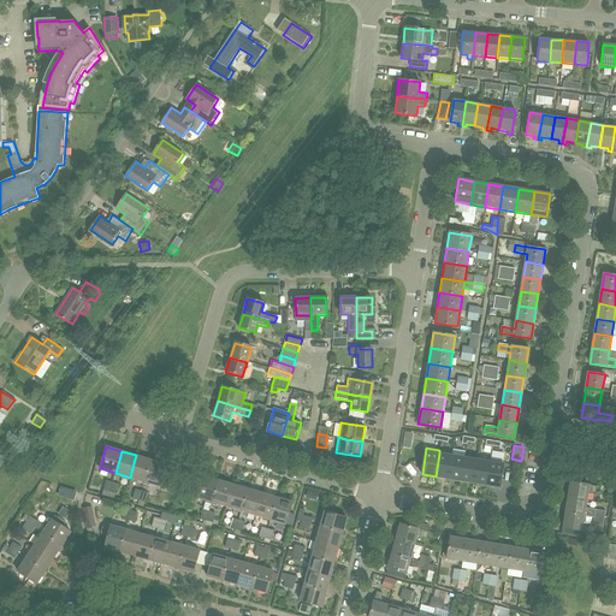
[(439,454),(436,477),(448,478),(452,456),(439,454)]
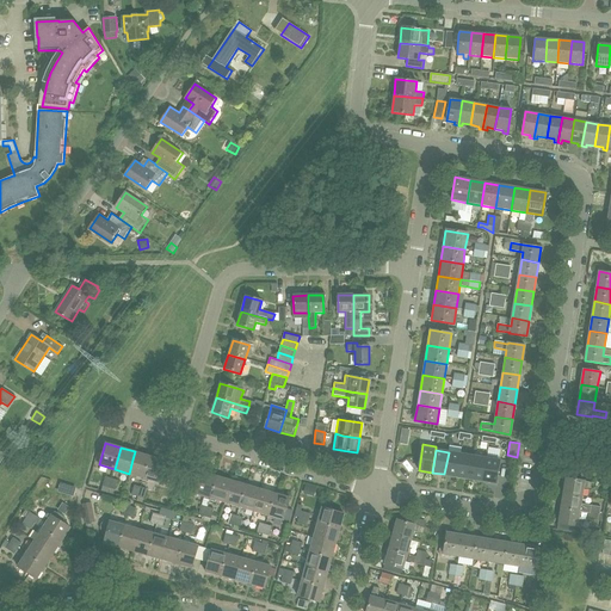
[(133,460),(129,474),(143,479),(149,460),(149,456),(135,451),(133,460)]
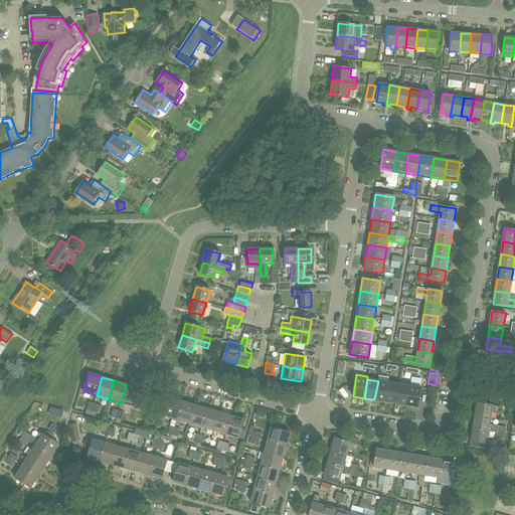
[(378,381),(374,399),(385,401),(388,382),(378,381)]
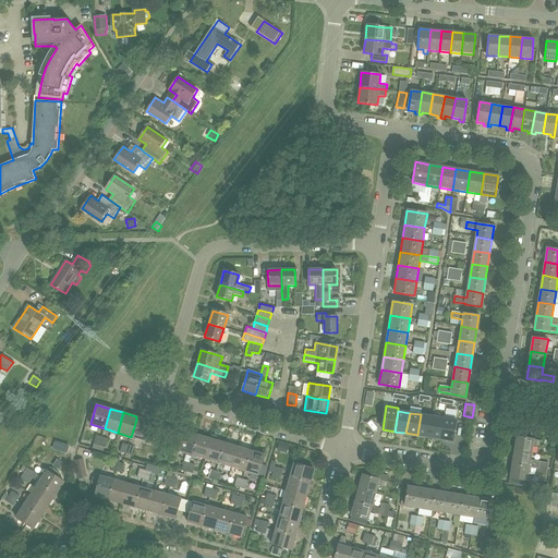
[(421,414),(417,435),(429,437),(433,416),(421,414)]
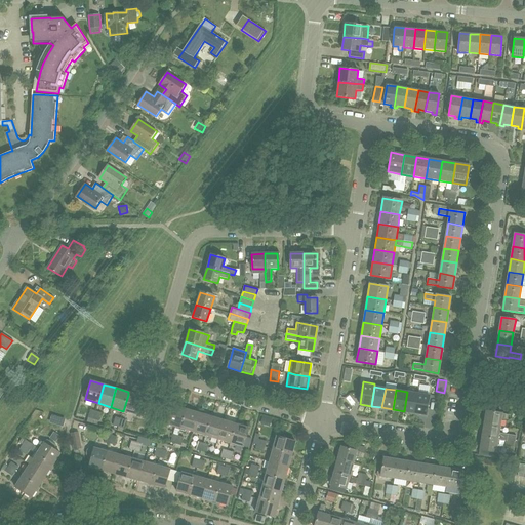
[(407,392),(404,411),(415,413),(418,392),(407,390),(407,392)]
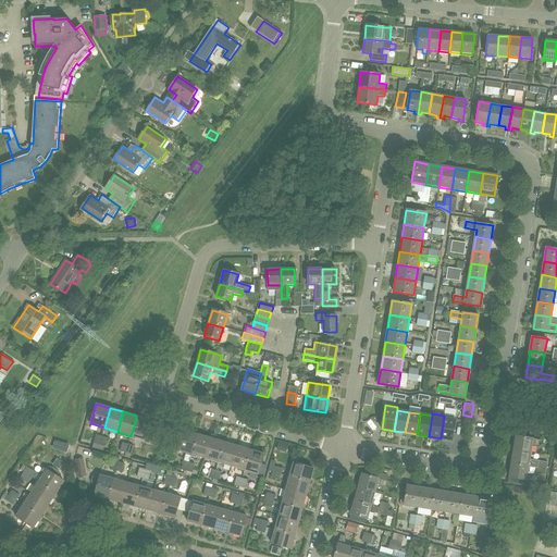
[(136,419),(131,436),(144,440),(150,420),(136,416),(136,419)]
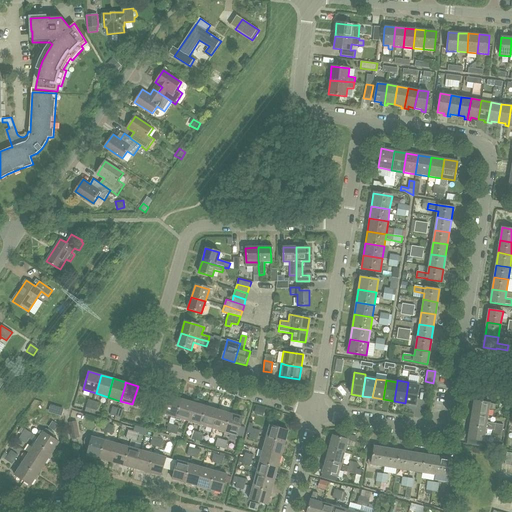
[(408,382),(405,403),(416,405),(419,383),(408,382)]
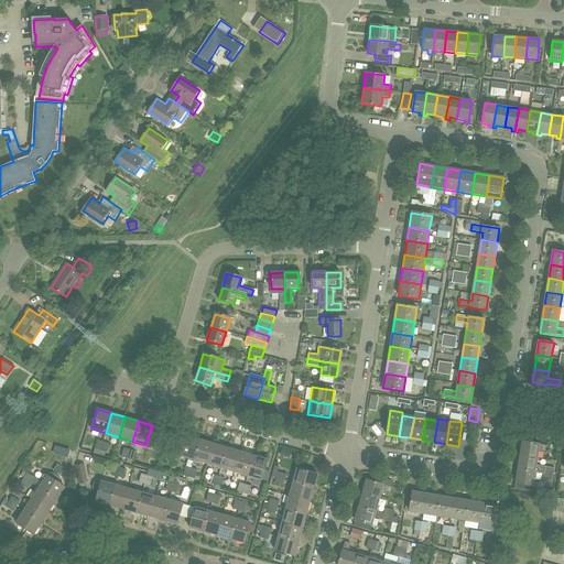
[(186,435),(181,456),(194,459),(201,440),(186,435)]
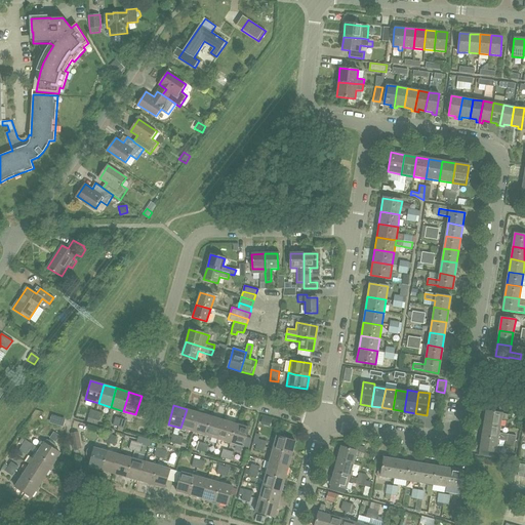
[(187,409),(180,428),(193,432),(198,413),(187,409)]
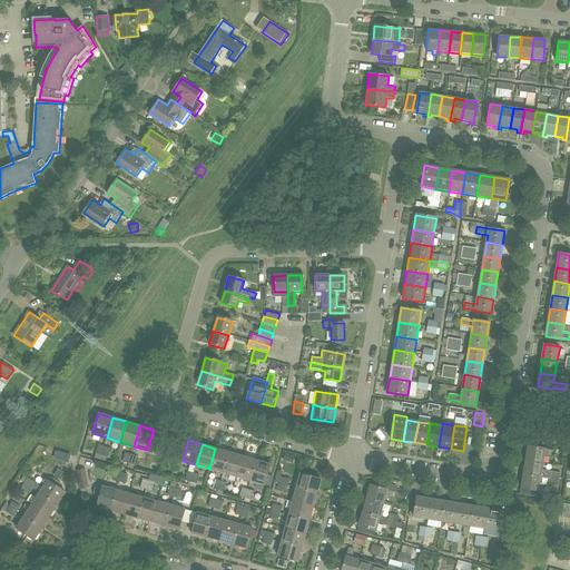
[(528,446),(526,460),(542,463),(544,455),(553,457),(554,451),(528,446)]
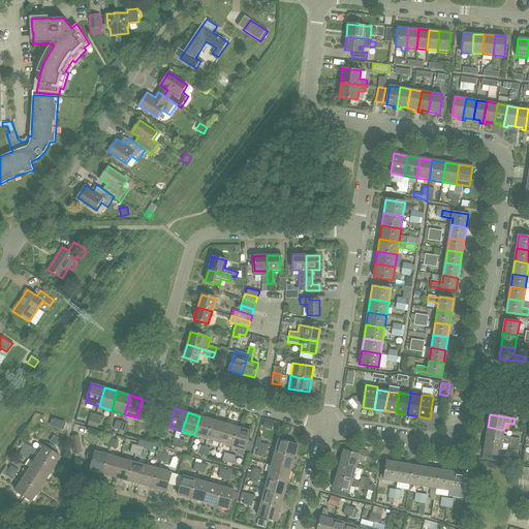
[(199,416),(194,435),(207,439),(213,419),(199,416)]
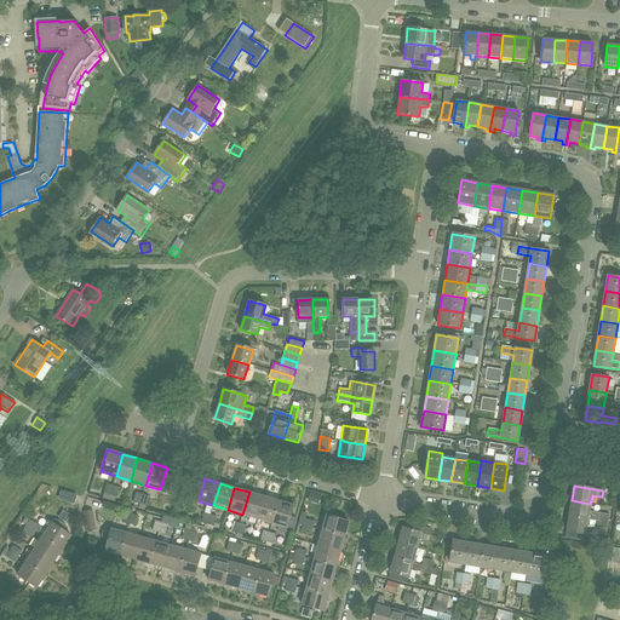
[(250,492),(242,515),(257,518),(264,497),(250,492)]
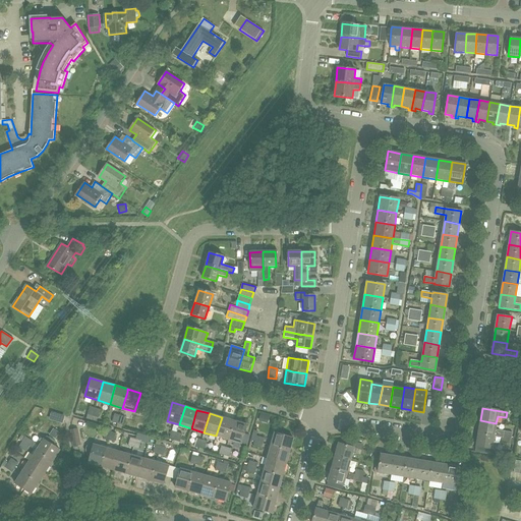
[(112,422),(117,423),(120,415),(114,414),(112,422)]
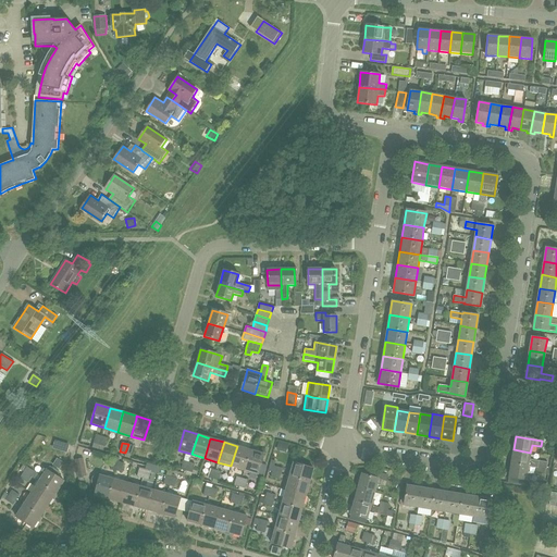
[(237,446),(231,466),(245,470),(250,450),(237,446)]
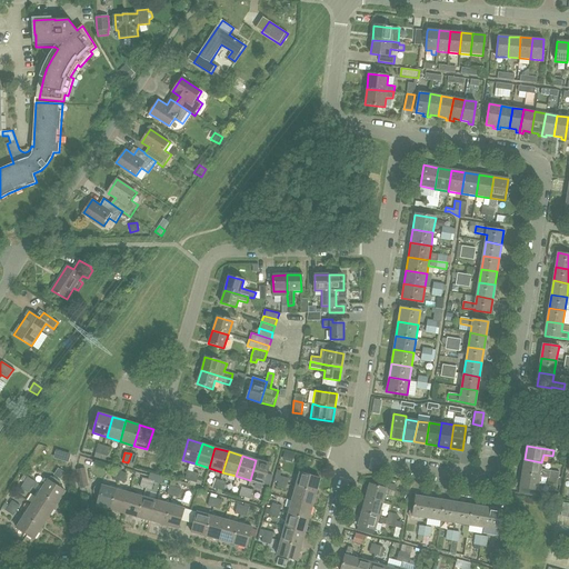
[(525,459),(522,473),(539,476),(540,469),(541,462),(525,459)]
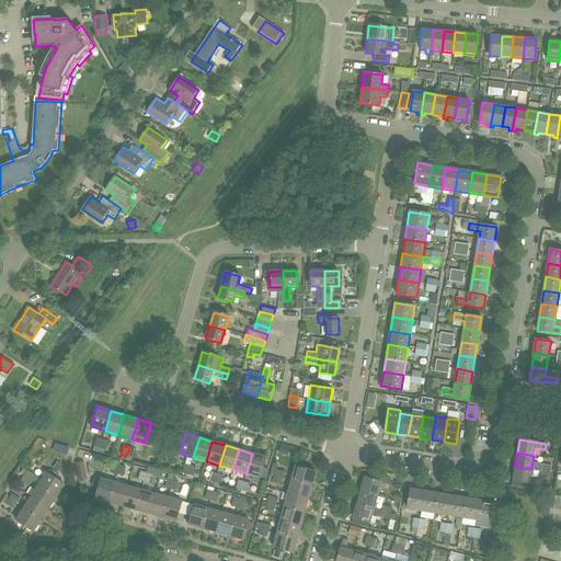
[(252,454),(247,473),(260,478),(266,457),(252,454)]
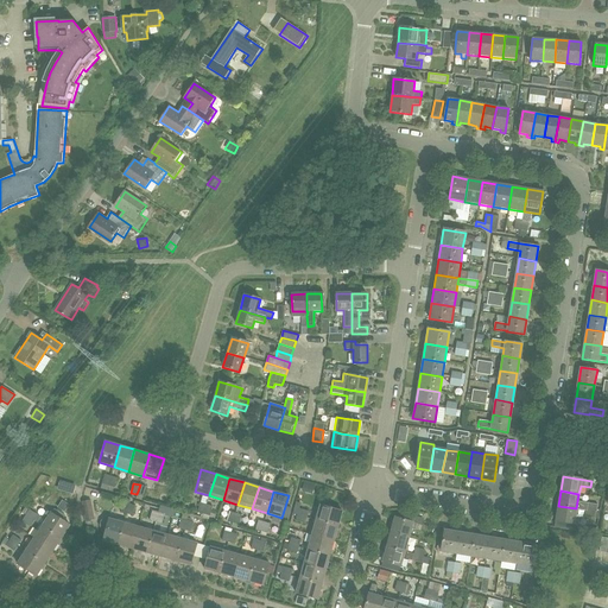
[(92,500),(81,502),(84,521),(94,520),(92,500)]
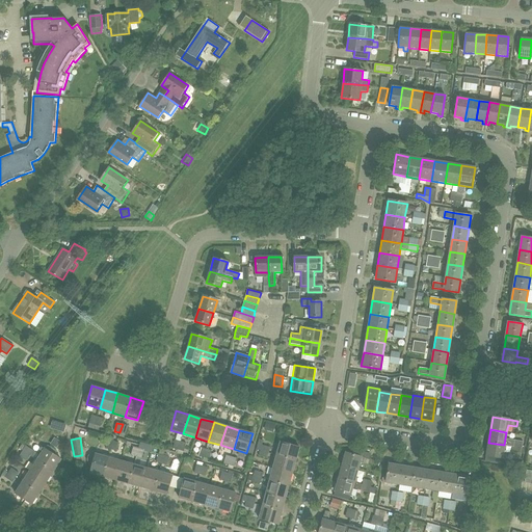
[(505,439),(504,445),(512,447),(521,448),(522,448),(523,442),(505,439)]
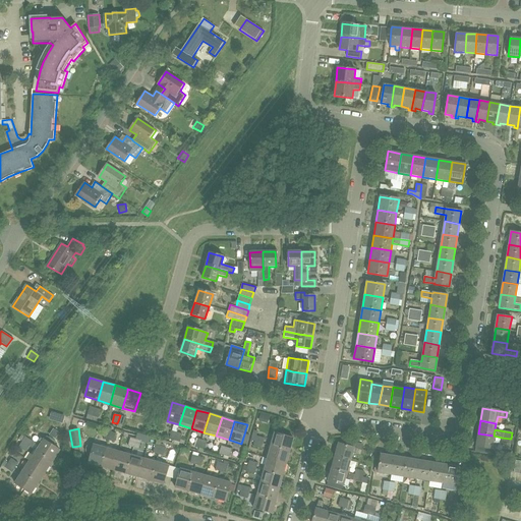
[(169,439),(168,442),(174,444),(174,441),(175,441),(177,432),(172,430),(169,439)]
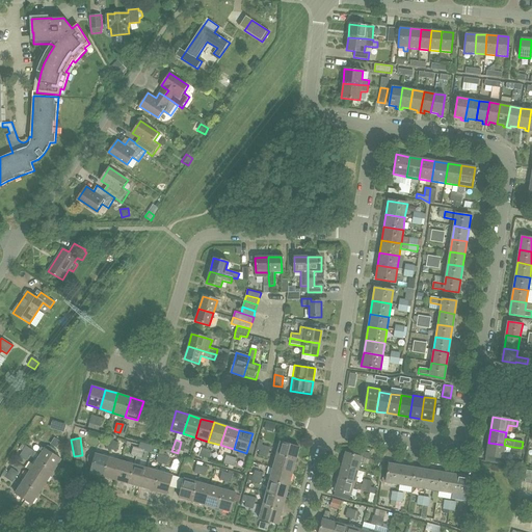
[(281,443),(276,455),(296,460),(299,448),(281,443)]
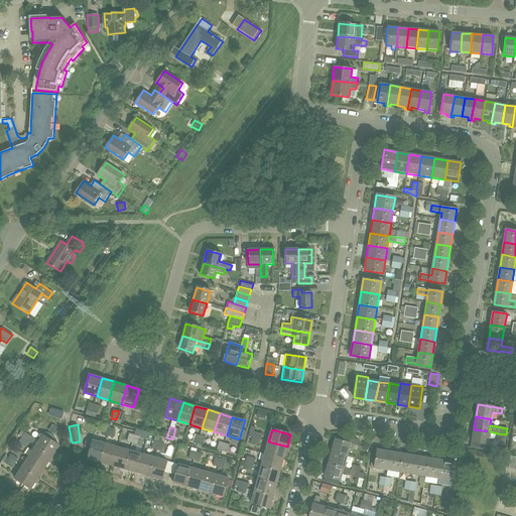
[(474,429),(471,442),(487,444),(489,431),(474,429)]
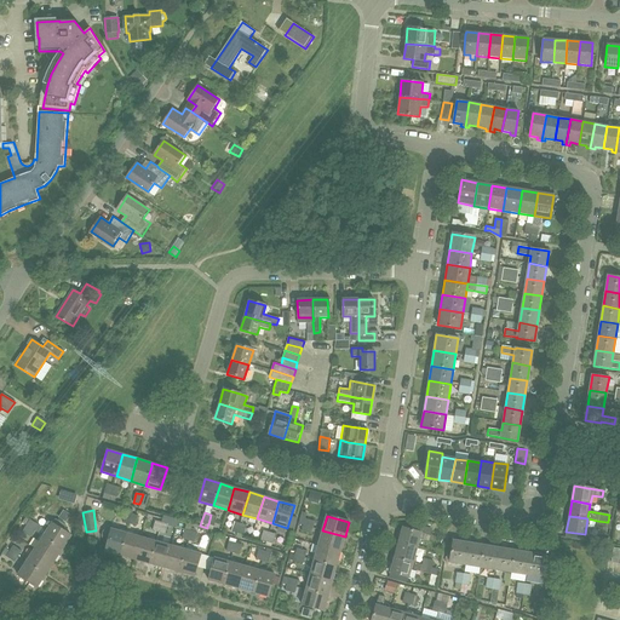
[(35,532),(40,526),(32,520),(30,520),(27,517),(23,523),(27,526),(35,532)]
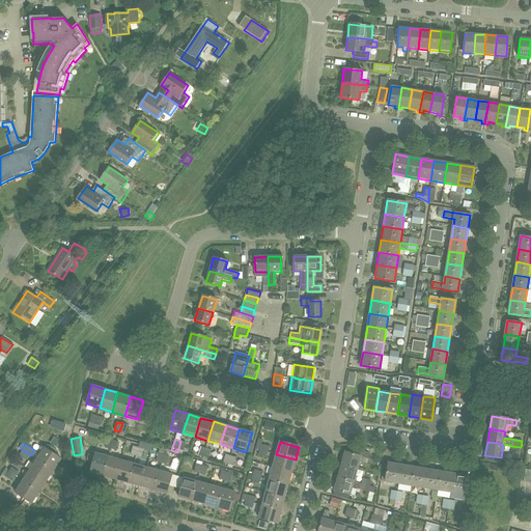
[(45,448),(37,459),(54,470),(61,458),(45,448)]
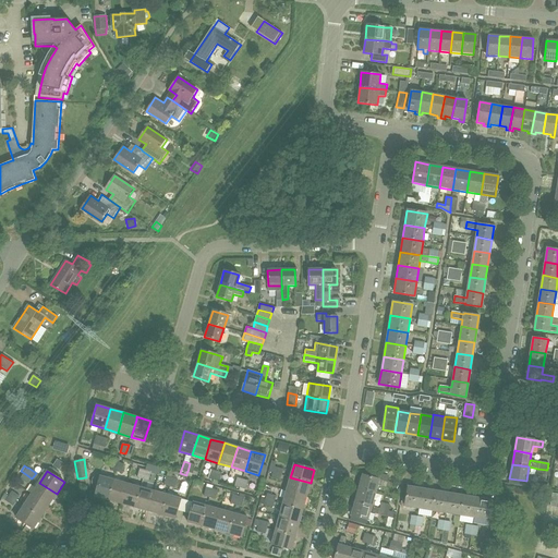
[(29,483),(32,478),(24,473),(21,477),(29,483)]
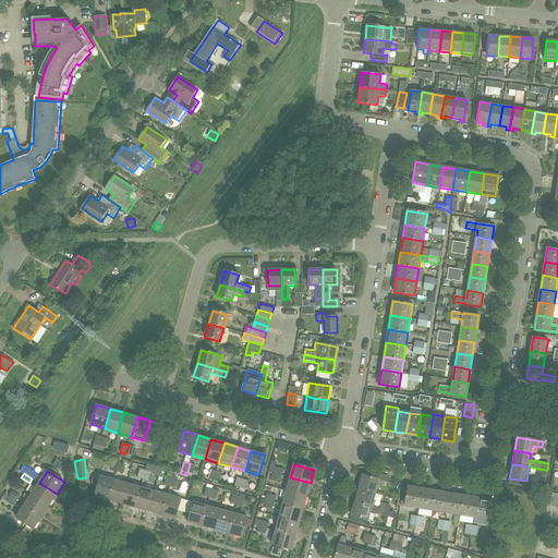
[(363,474),(359,488),(375,493),(377,485),(386,487),(387,482),(363,474)]
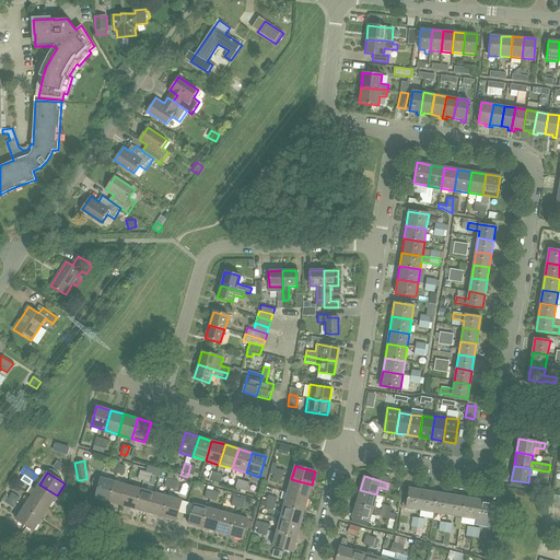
[(93,480),(92,485),(94,488),(97,489),(94,499),(108,502),(114,481),(101,478),(96,477),(93,480)]
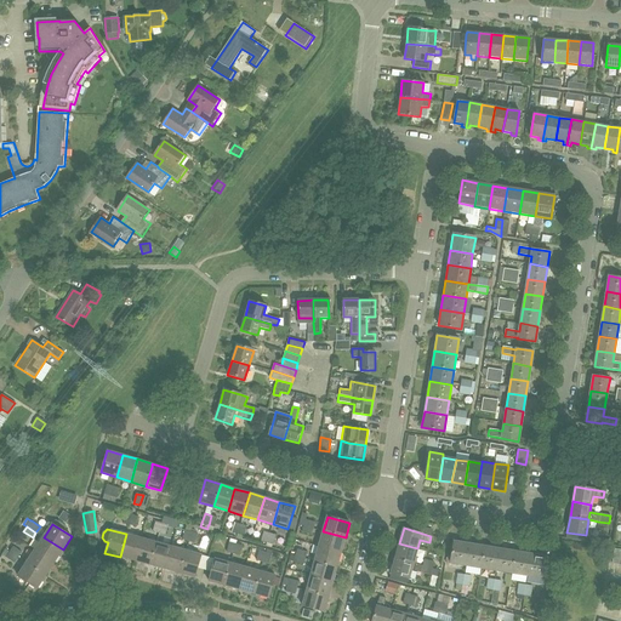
[(323,531),(319,546),(341,552),(346,537),(323,531)]
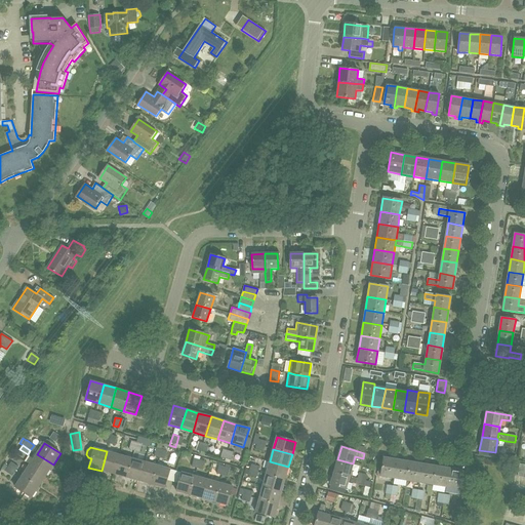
[(107,451),(102,471),(114,475),(119,454),(107,451)]
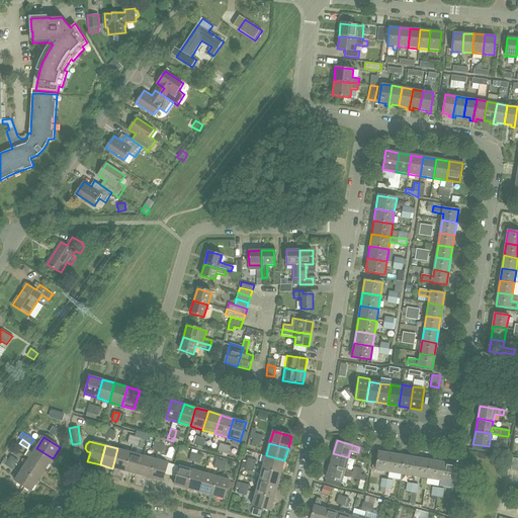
[(36,448),(29,458),(46,469),(53,458),(36,448)]
